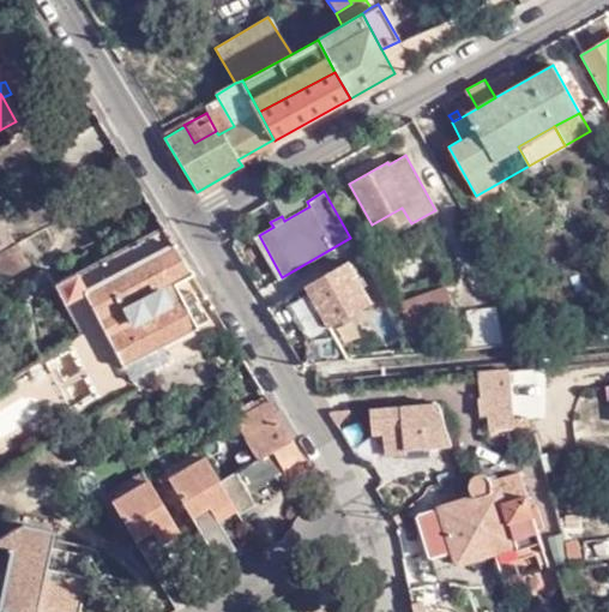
[(402,208),(372,225),(381,241),(411,223),(402,208)]
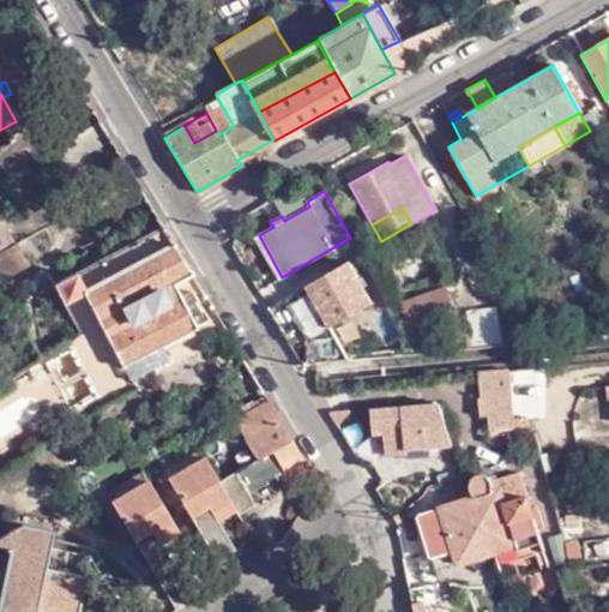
[(167,282),(182,271),(156,227),(49,285),(74,333),(60,341),(95,400),(127,381),(120,367),(157,345),(192,327),(167,282)]
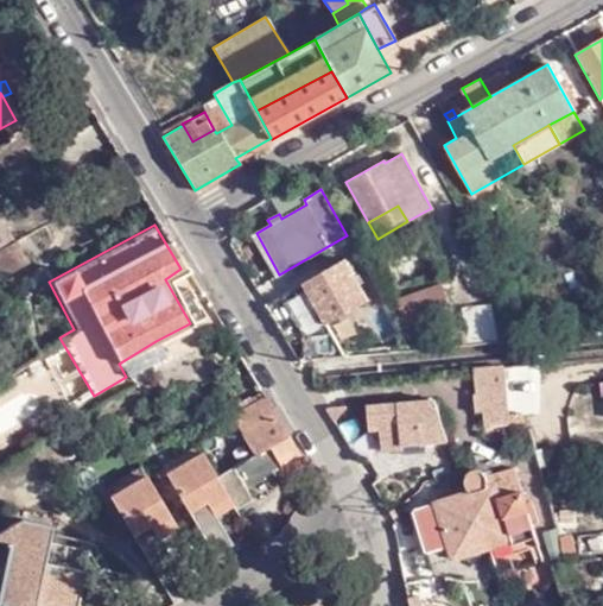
[(18,240),(0,251),(0,278),(30,262),(18,240)]
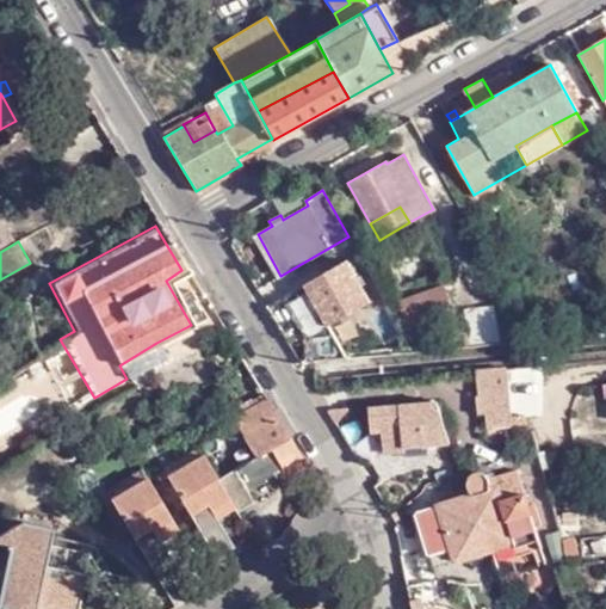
[(309,334),(326,325),(369,301),(345,259),(286,294),(309,334)]
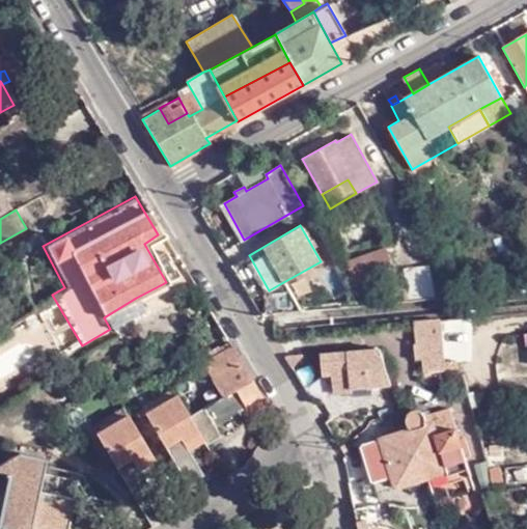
[(386,248),(345,259),(353,284),(394,272),(386,248)]
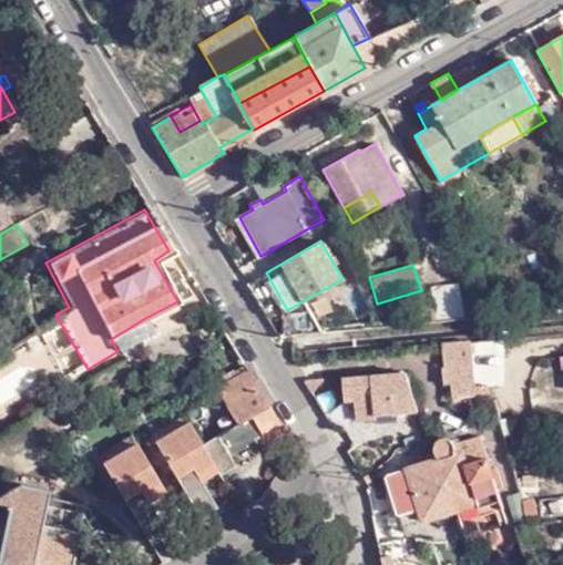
[(246,284),(277,335),(320,332),(303,301),(287,310),(266,273),(246,284)]
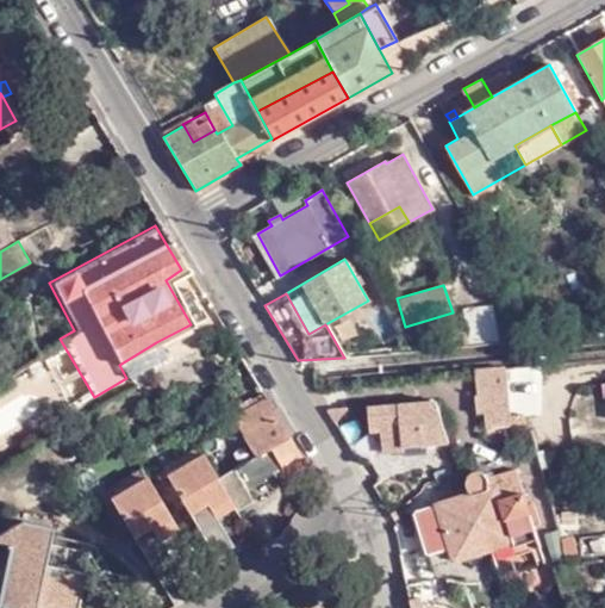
[(471,345),(499,342),(496,305),(467,309),(469,332),(471,345)]
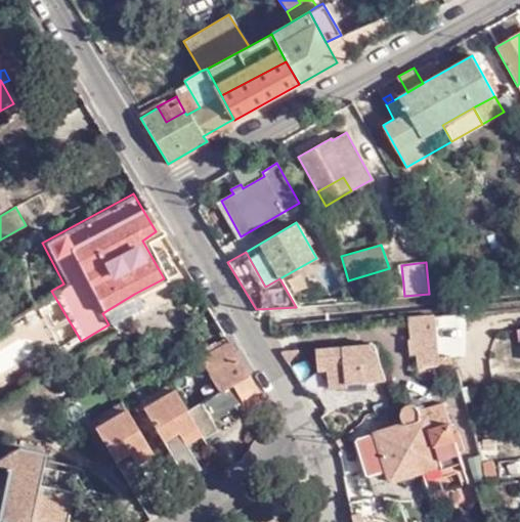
[(380,299),(404,296),(403,285),(378,288),(380,299)]
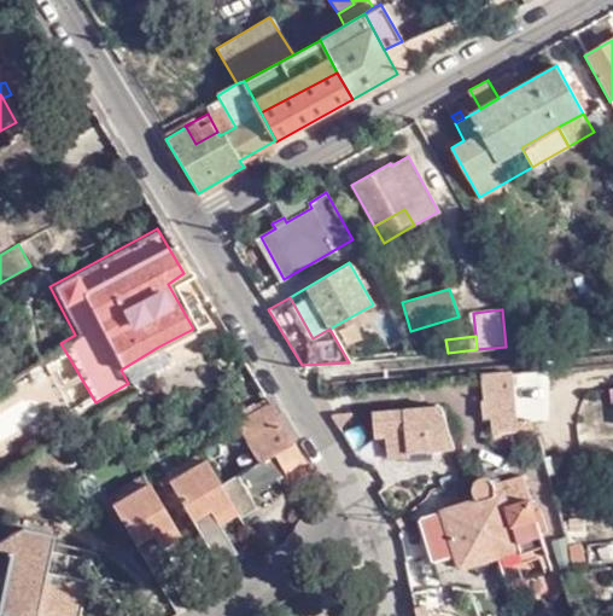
[(121,370),(128,383),(167,361),(158,347),(121,370)]
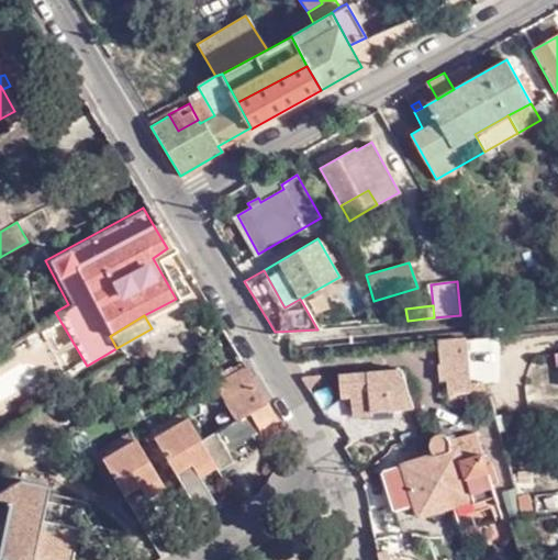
[(452,338),(423,342),(425,357),(421,358),(423,374),(431,373),(431,384),(461,381),(452,338)]
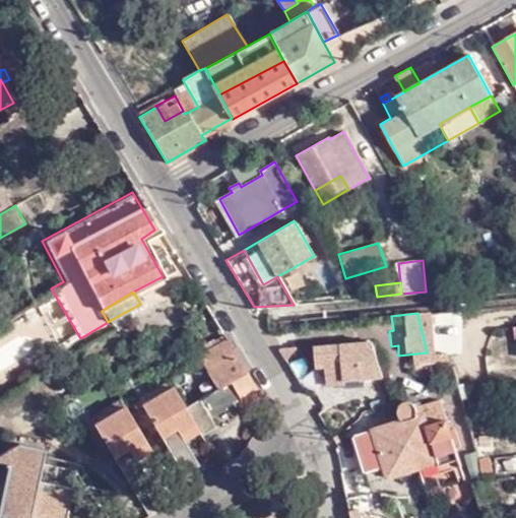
[(208,417),(256,394),(223,340),(196,353),(214,387),(196,396),(185,378),(152,397),(194,463),(207,456),(194,434),(213,423),(208,417)]
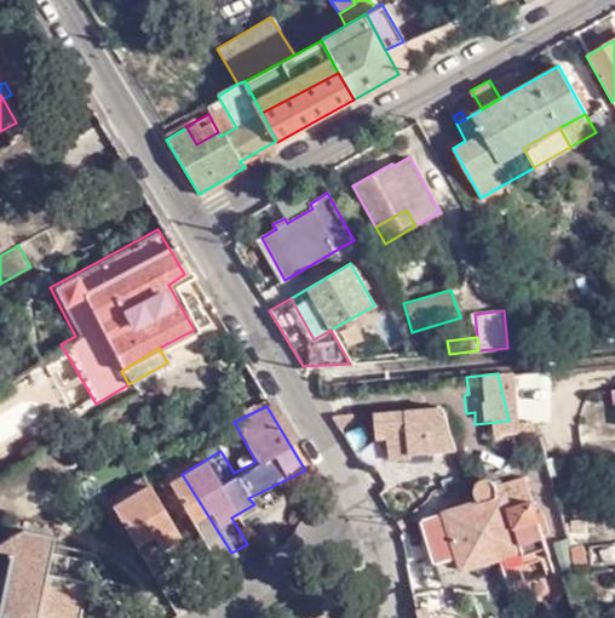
[(440,407),(372,413),(374,441),(385,440),(386,462),(408,462),(408,456),(453,455),(440,407)]
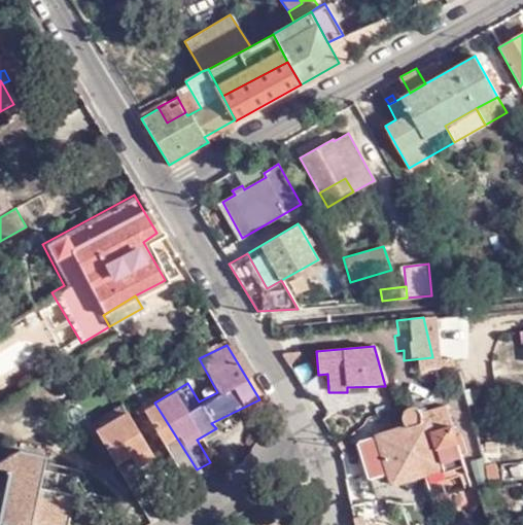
[(440,464),(426,419),(425,417),(417,418),(419,413),(413,404),(403,408),(399,417),(404,422),(375,432),(376,439),(390,480),(440,464)]
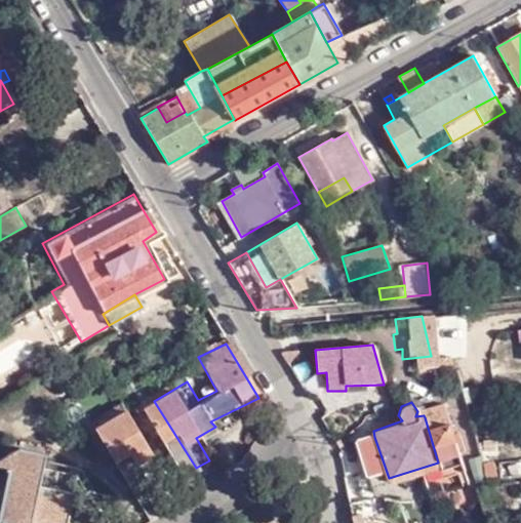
[(148,457),(118,411),(88,431),(133,501),(148,491),(132,468),(148,457)]
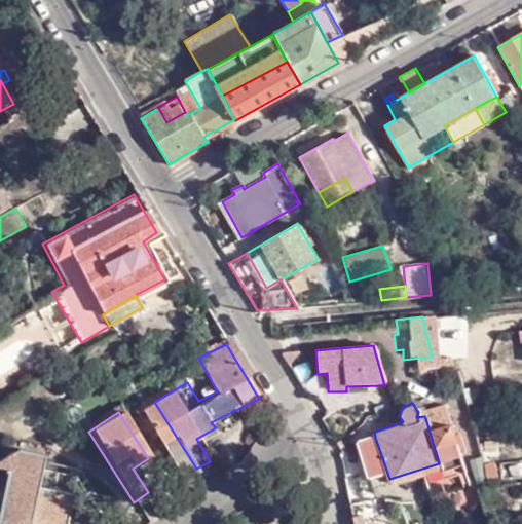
[(425,418),(439,463),(440,470),(461,463),(447,412),(425,418)]
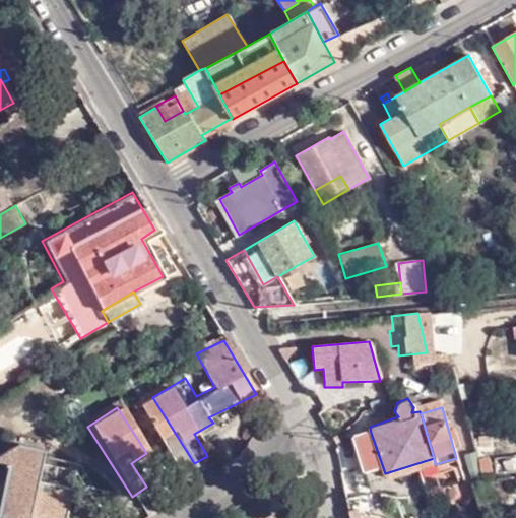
[(385,473),(371,433),(350,439),(363,478),(385,473)]
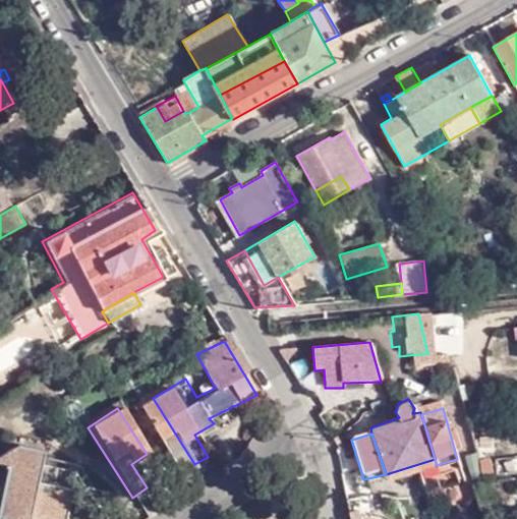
[(36,453),(8,447),(7,451),(35,457),(36,453)]
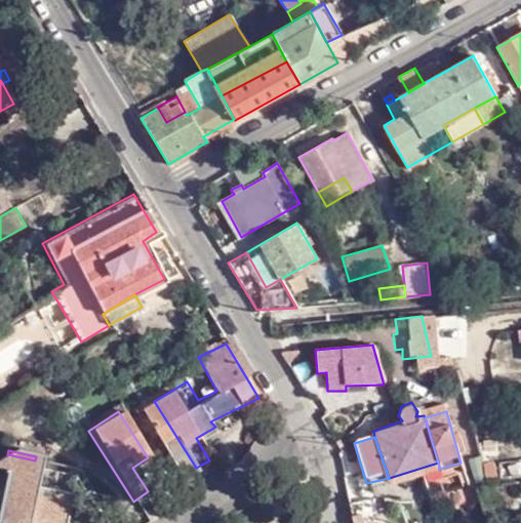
[(35,460),(7,454),(1,483),(0,487),(0,521),(4,522),(78,522),(89,516),(67,478),(34,471),(35,460)]
